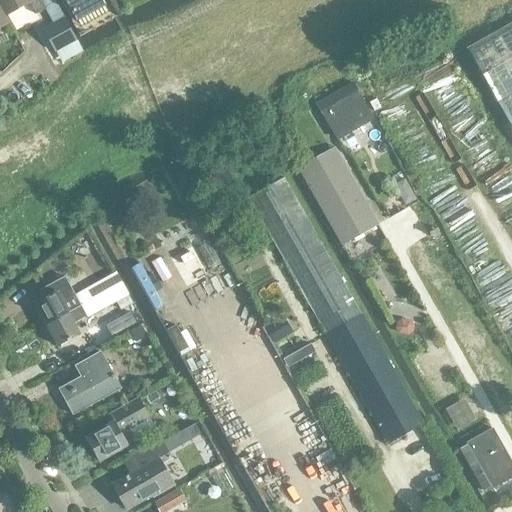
[(0,0),(0,8),(4,16),(28,2),(35,15),(45,10),(52,23),(43,29),(55,51),(75,40),(53,0),(45,0),(41,2),(40,0),(0,0)]
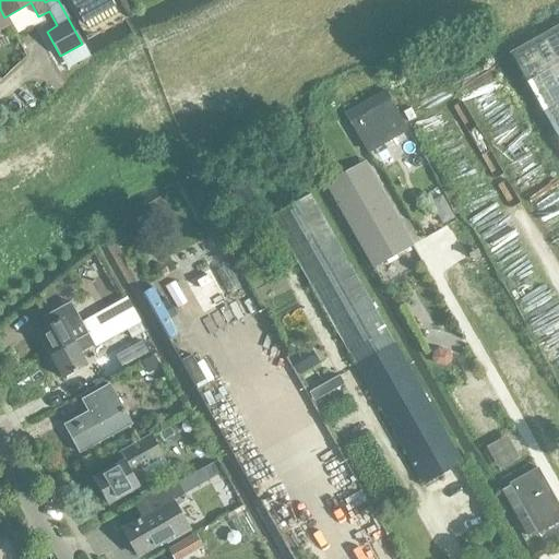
[(114,7),(109,0),(78,0),(88,21),(114,7)]
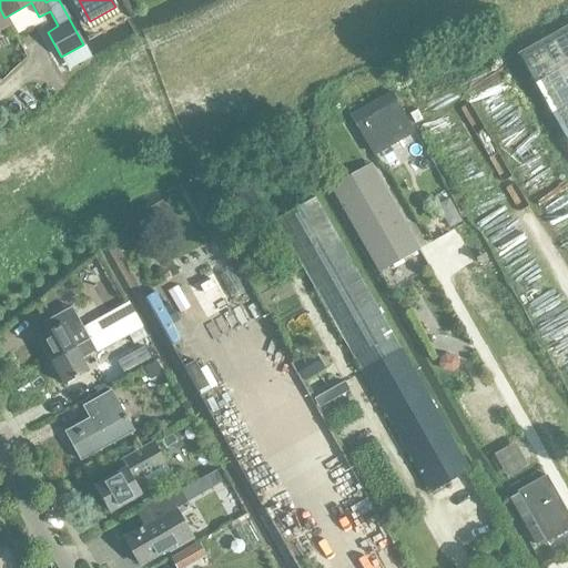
[(567,23),(517,53),(567,144),(567,23)]
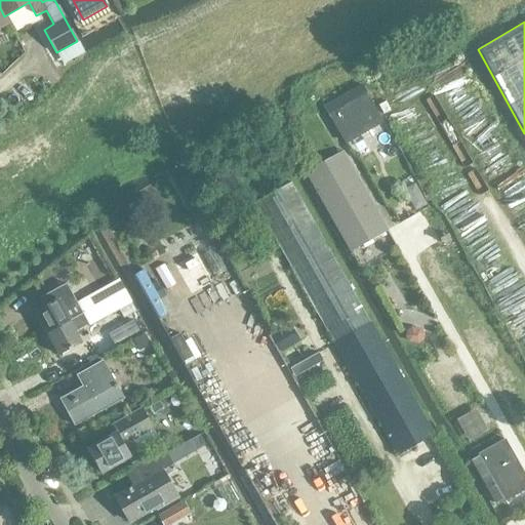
[(346,145),(382,122),(360,86),(323,109),(346,145)]
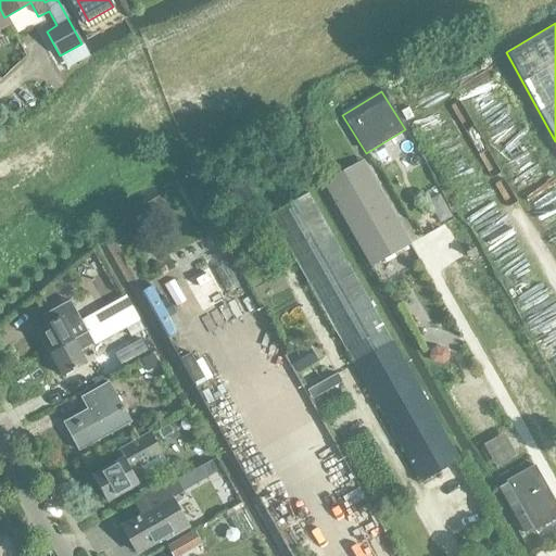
[(370,267),(411,244),(363,161),(323,182),(345,223),(340,226),(349,241),(354,238),(370,267)]
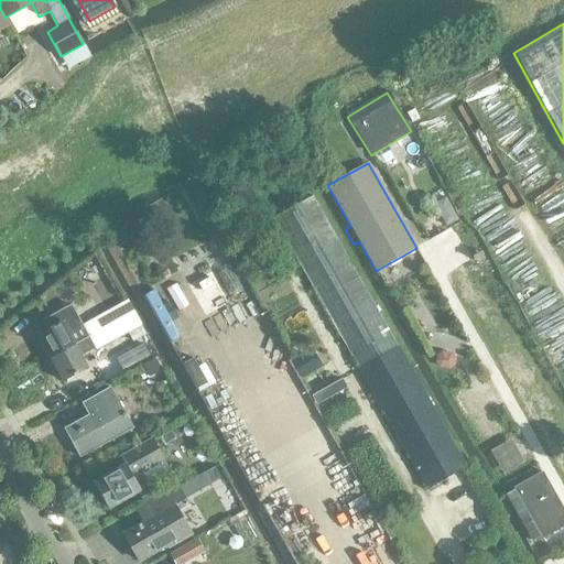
[(425,488),(465,466),(312,196),(272,218),(425,488)]
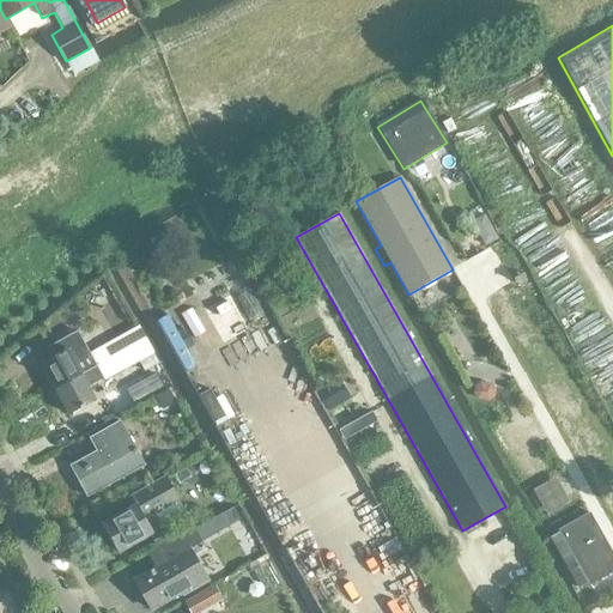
[(38,364),(54,390),(146,340),(138,326),(87,353),(89,354),(76,363),(67,347),(38,364)]
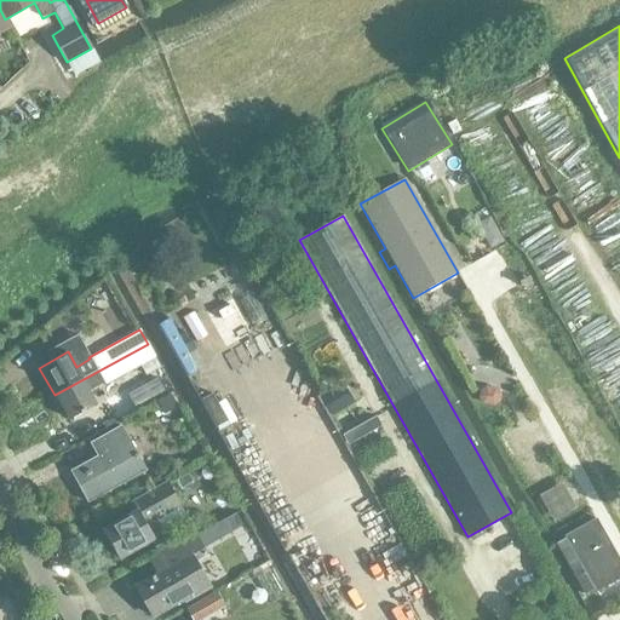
[(148,344),(55,395),(69,422),(98,406),(91,394),(104,385),(139,366),(145,375),(160,367),(148,344)]
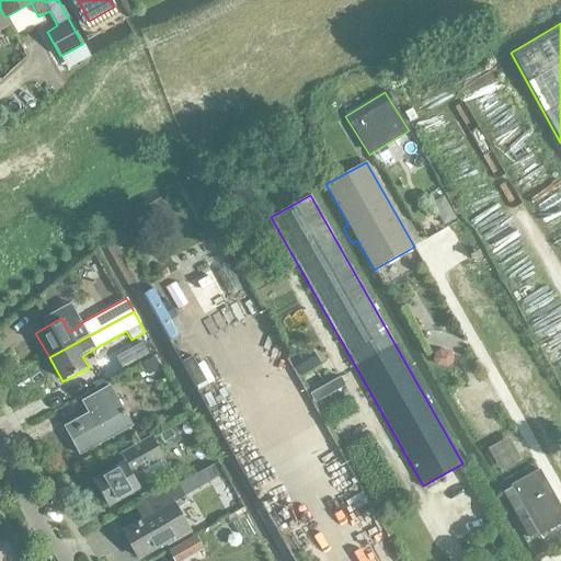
[(153,357),(142,365),(148,375),(160,368),(153,357)]
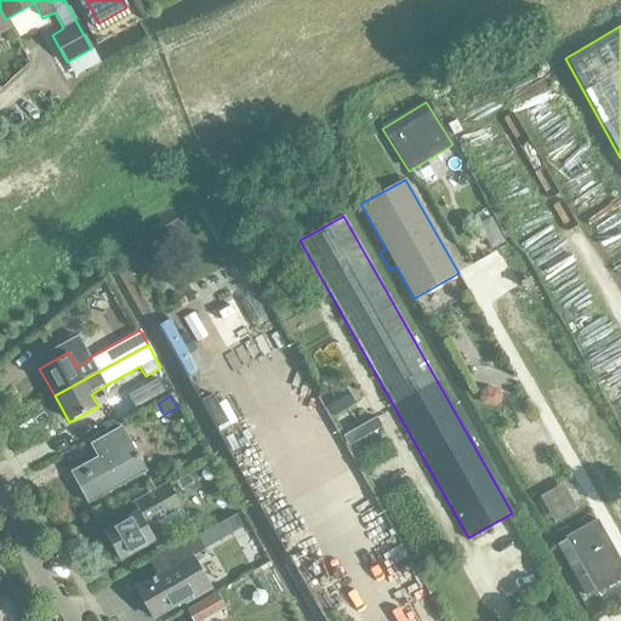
[(89,506),(146,472),(120,426),(90,444),(97,457),(69,473),(89,506)]
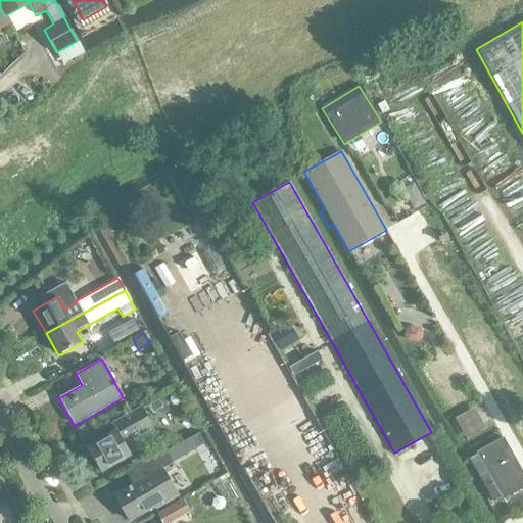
[(149,401),(109,424),(114,433),(88,448),(100,471),(130,454),(124,443),(153,427),(147,417),(155,413),(149,401)]
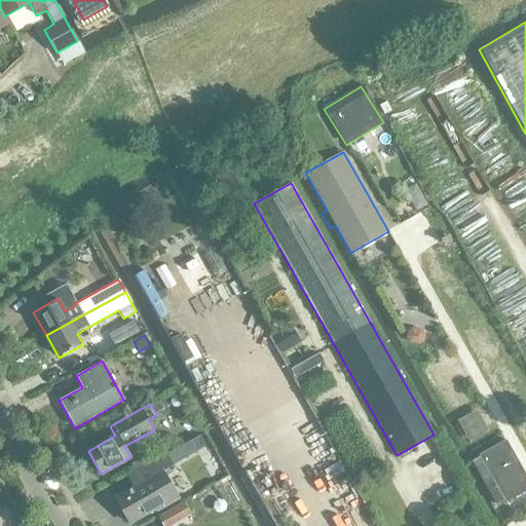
[(472,439),(491,428),(480,407),(459,417),(472,439)]
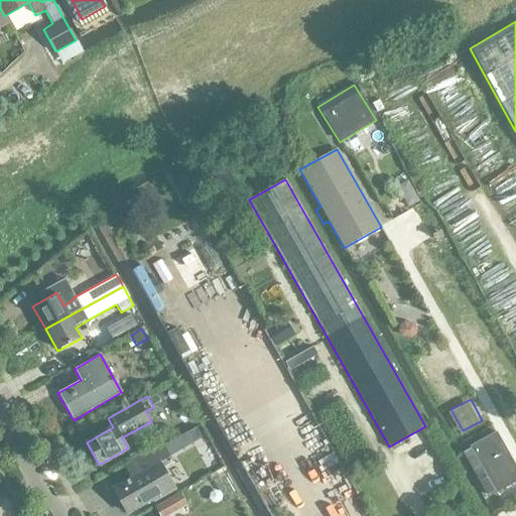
[(515,515),(515,467),(496,432),(470,447),(505,509),(496,515),(515,515)]
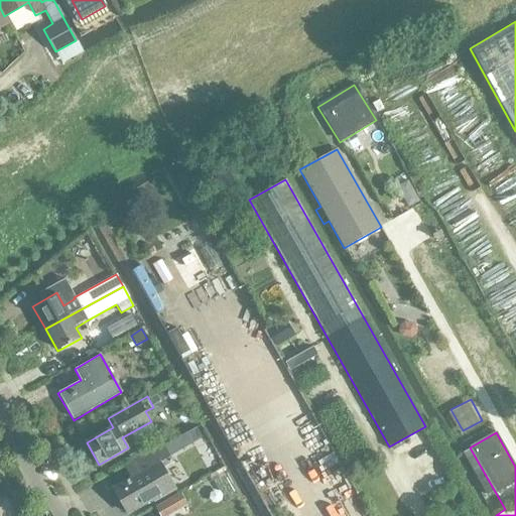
[(174,438),(164,444),(171,457),(181,450),(174,438)]
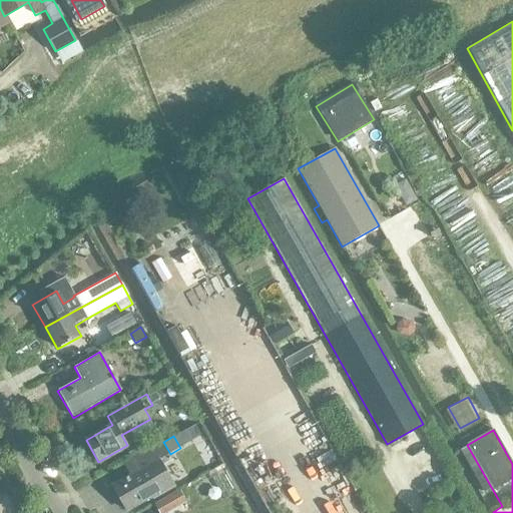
[(161,441),(122,464),(129,475),(112,486),(126,511),(150,498),(151,500),(174,485),(166,471),(175,465),(161,441)]
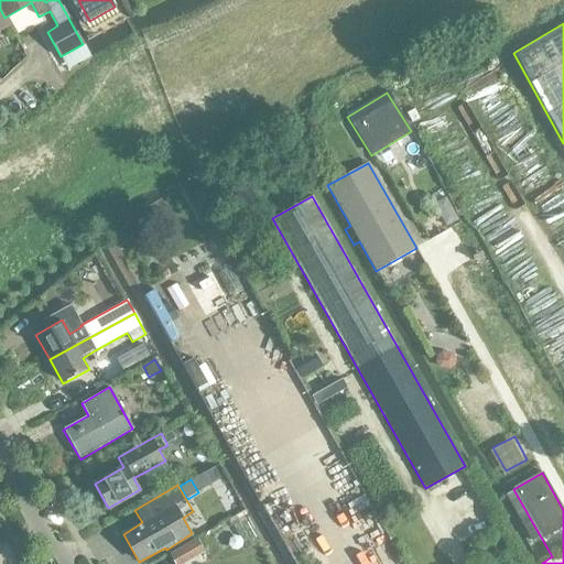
[(152,486),(138,495),(142,502),(156,495),(152,486)]
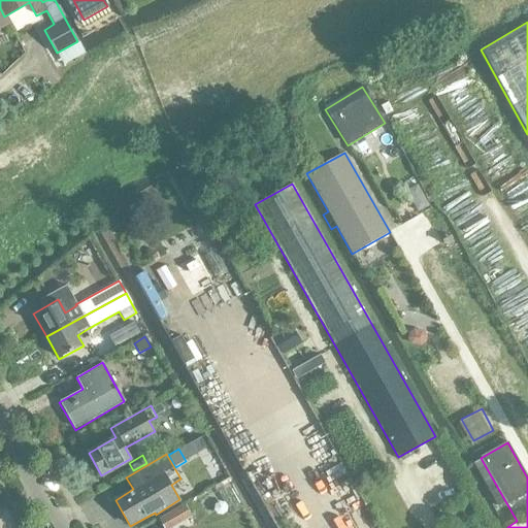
[(163,527),(171,527),(191,517),(184,503),(158,519),(163,527)]
